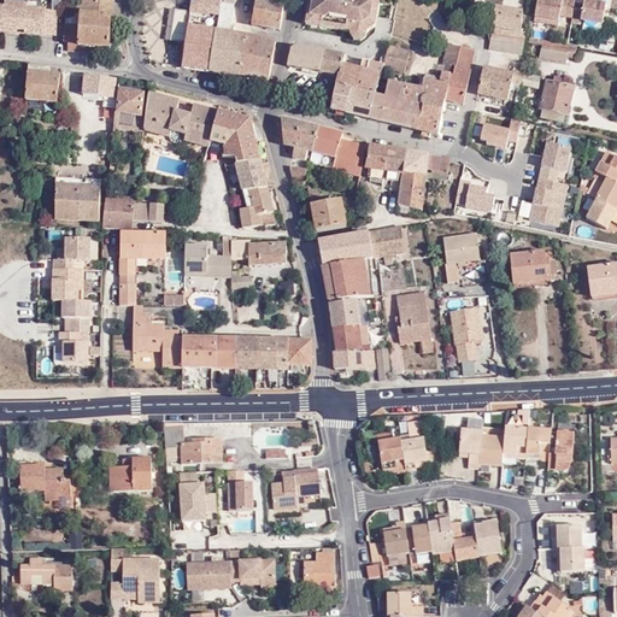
[(110,48),(113,0),(78,0),(80,3),(82,3),(81,25),(66,24),(64,43),(69,43),(69,52),(80,53),(80,47),(110,48)]
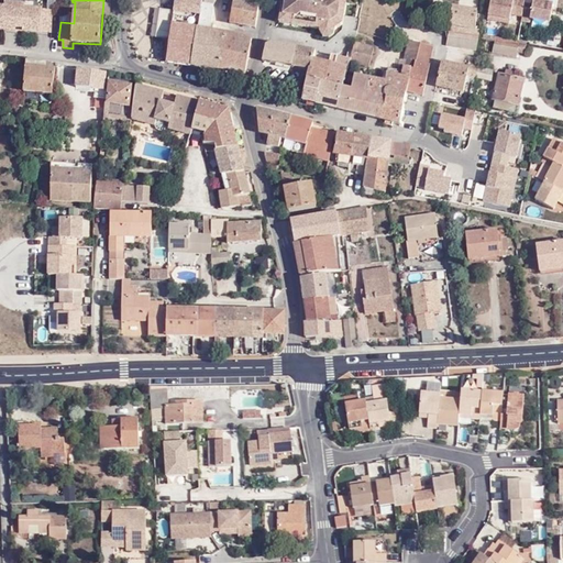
[(257,2),(246,0),(233,0),(230,22),(255,26),(260,2),(257,2)]
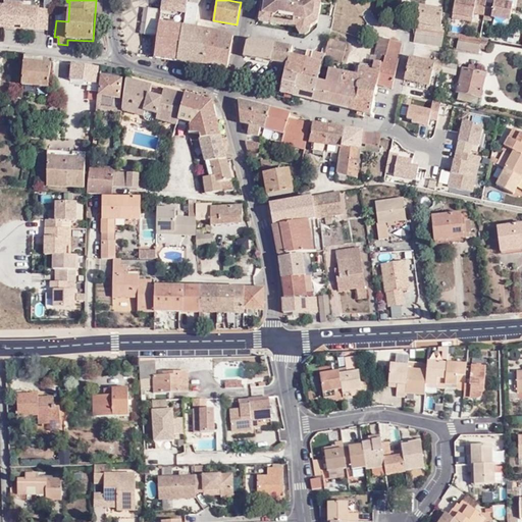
[(261,0),(262,1),(261,5),(259,21),(273,23),(297,28),(311,30),(311,28),(318,22),(320,12),(321,3),(305,0),(261,0)]
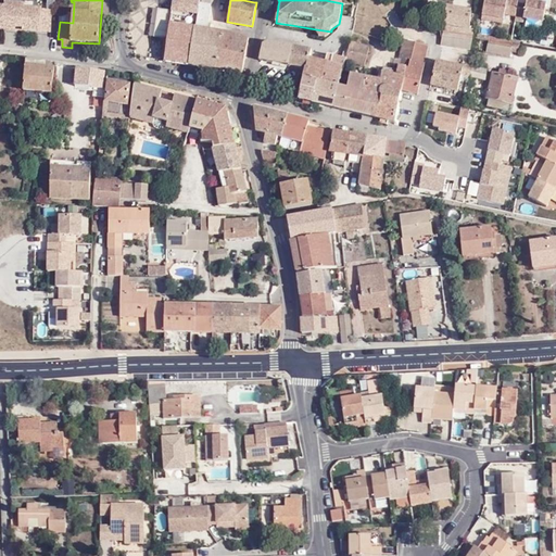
[(445,19),(445,25),(470,29),(472,1),(465,0),(457,0),(456,8),(447,7),(447,8),(437,7),(436,17),(445,19)]
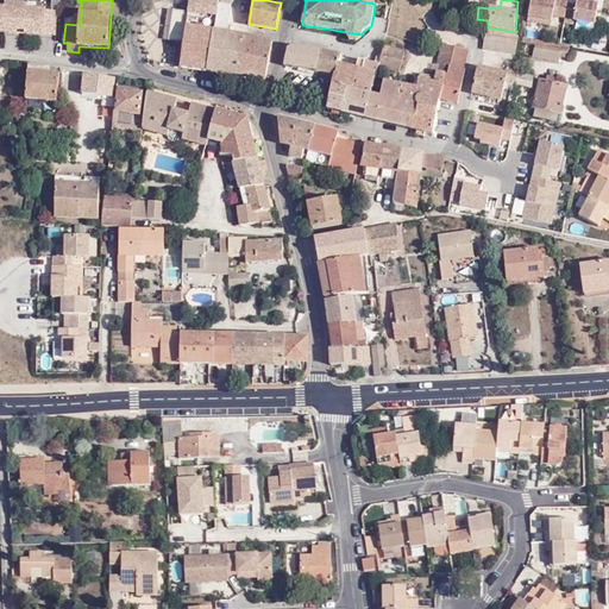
[(551,26),(553,16),(565,17),(567,4),(567,0),(531,0),(527,22),(551,26)]
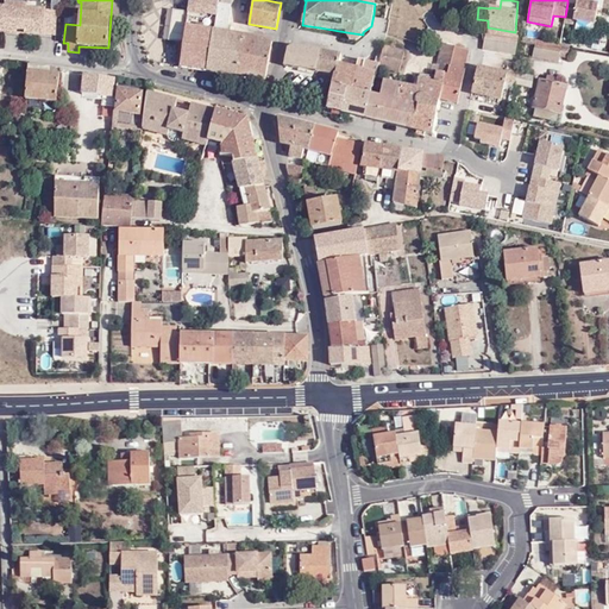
[(582,0),(576,0),(576,5),(567,4),(565,17),(564,22),(573,23),(575,19),(595,23),(598,2),(582,0)]
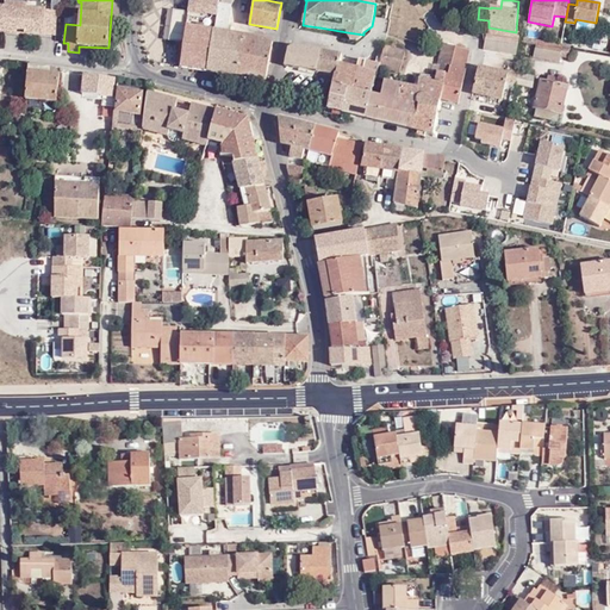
[(43,36),(44,35),(56,36),(57,12),(45,11),(45,8),(27,7),(27,5),(6,2),(5,7),(0,6),(0,33),(2,33),(2,31),(16,32),(25,32),(26,35),(43,36)]
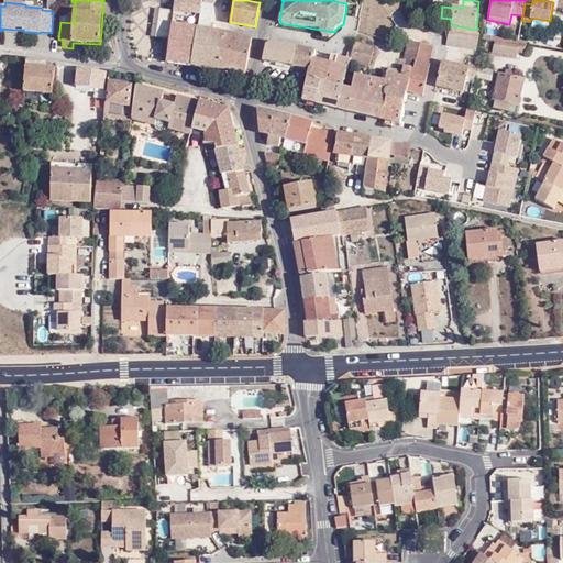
[(197,28),(191,65),(222,69),(228,34),(210,31),(214,6),(203,3),(201,15),(199,29),(197,28)]
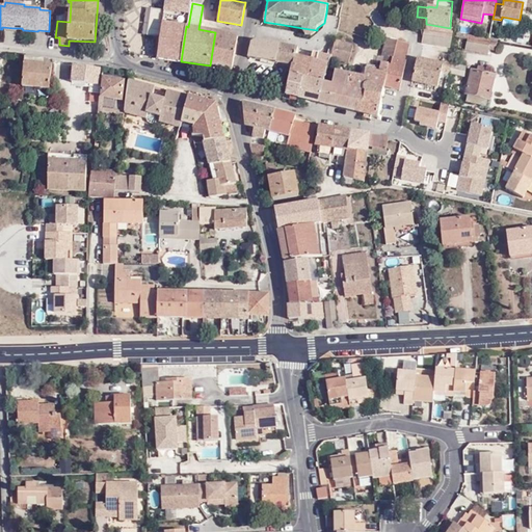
[(190,15),(165,10),(163,23),(186,26),(188,27),(190,15)]
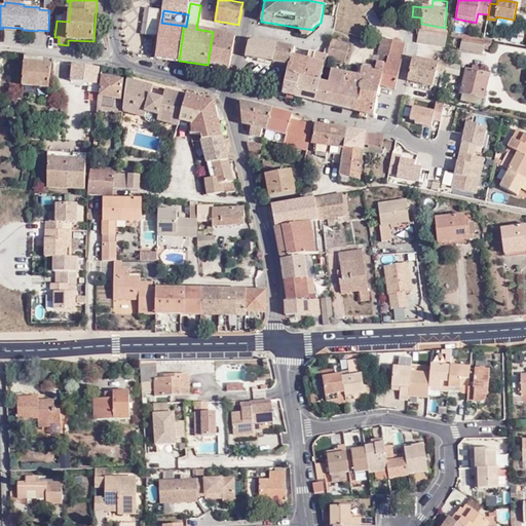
[(161,23),(156,57),(179,61),(184,26),(161,23)]
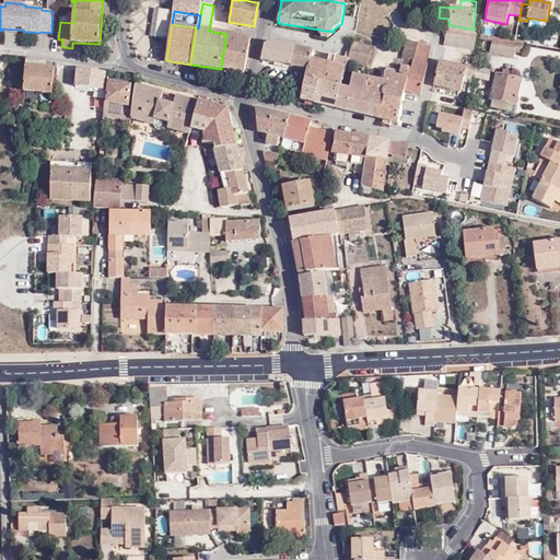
[(333,35),(334,32),(318,30),(317,32),(321,37),(328,39),(333,35)]
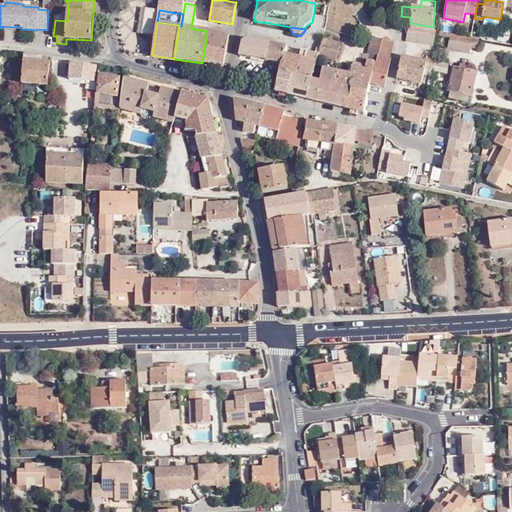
[(434,47),(436,33),(408,28),(405,41),(434,47)]
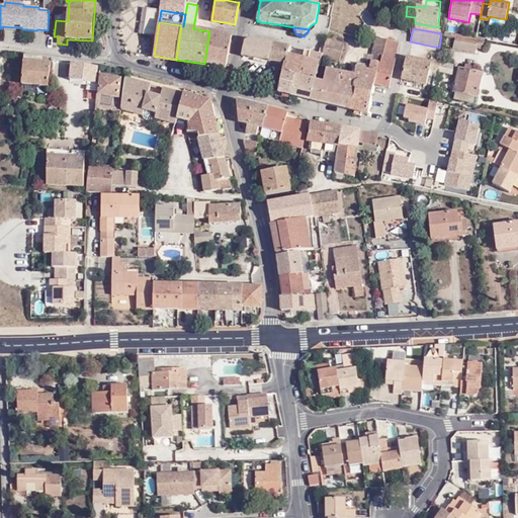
[(204,64),(226,68),(229,54),(232,34),(209,31),(204,64)]
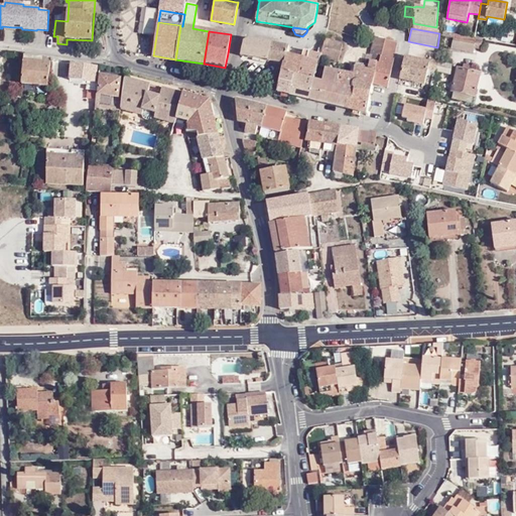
[(482,38),(475,37),(456,33),(454,43),(480,48),(482,38)]
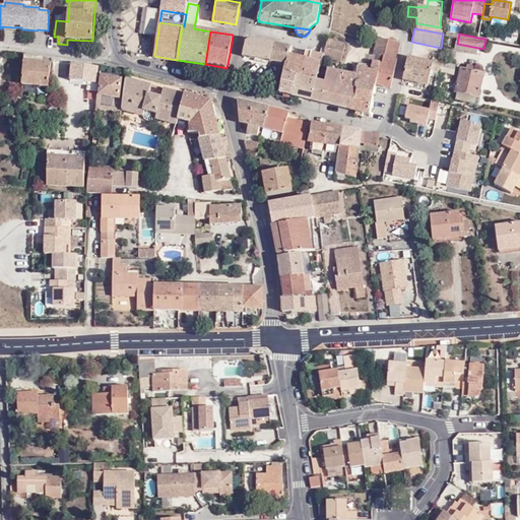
[(365,80),(367,84),(376,86),(376,83),(381,63),(383,63),(388,40),(378,38),(377,43),(374,52),(373,60),(374,61),(372,70),(360,67),(358,74),(344,72),(341,86),(358,90),(358,89),(355,86),(355,83),(356,81),(359,79),(362,79),(365,80)]
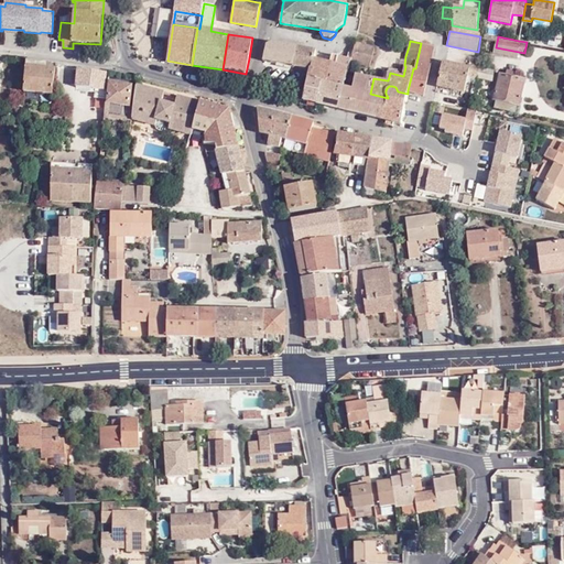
[(369,65),(375,47),(356,42),(351,60),(350,61),(369,65)]
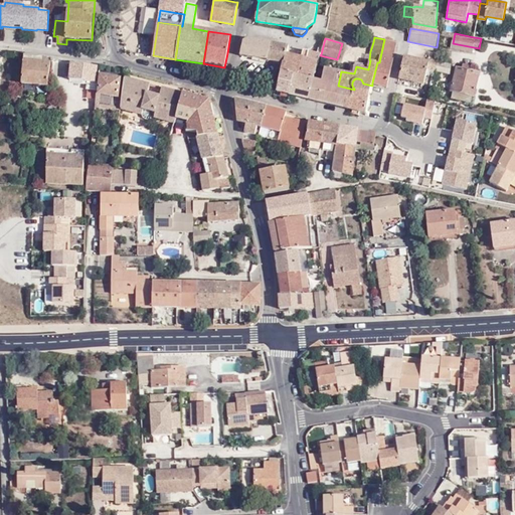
[(393,58),(392,57),(396,42),(384,39),(379,62),(377,62),(372,82),(387,87),(393,58)]
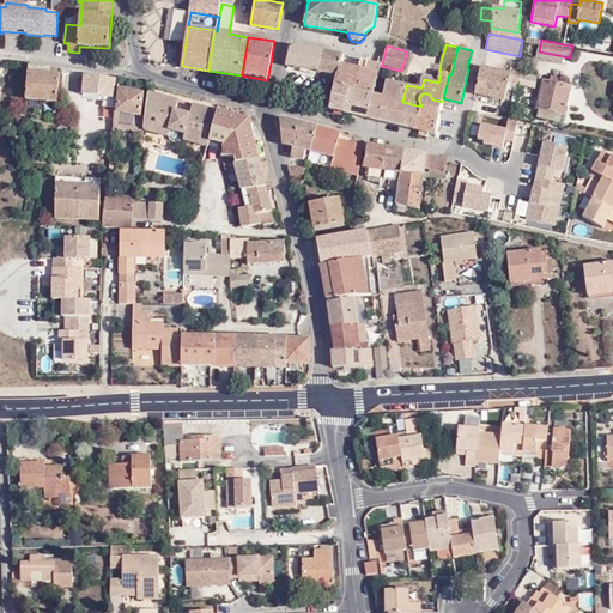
[(290,50),(287,66),(320,71),(322,52),(299,48),(290,50)]
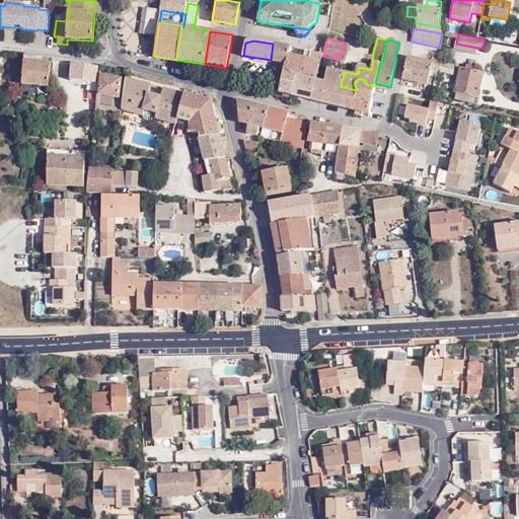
[(273,44),(271,60),(287,62),(289,54),(291,47),(273,44)]
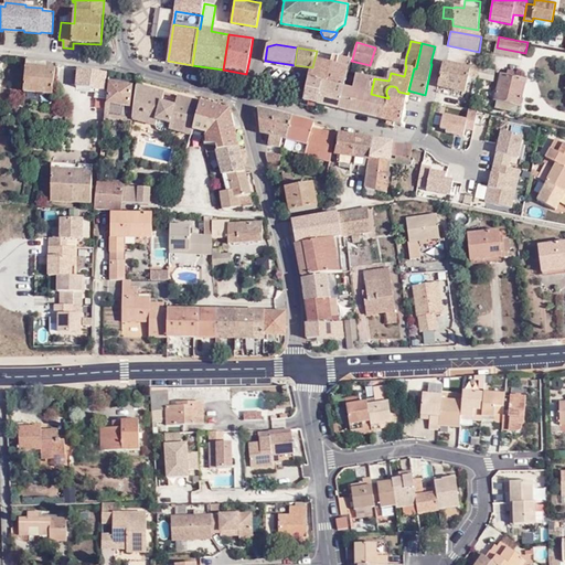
[(337,64),(331,63),(326,83),(344,87),(351,61),(352,60),(339,56),(337,64)]
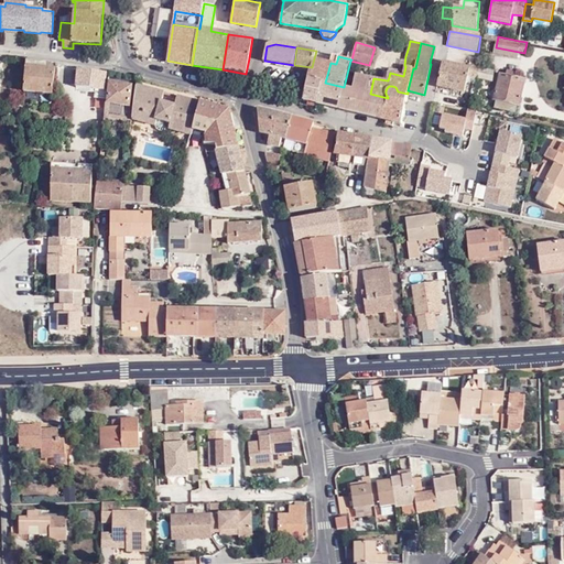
[(314,58),(312,67),(308,79),(322,83),(325,83),(331,63),(314,58)]
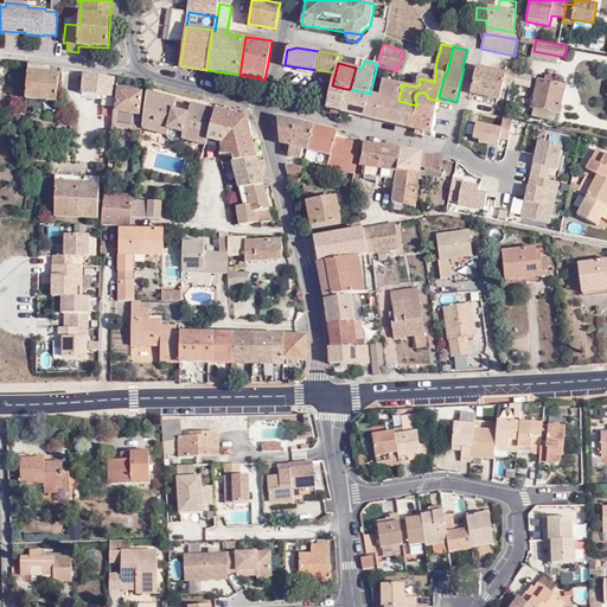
[(30,64),(26,97),(57,102),(59,76),(63,76),(64,69),(30,64)]
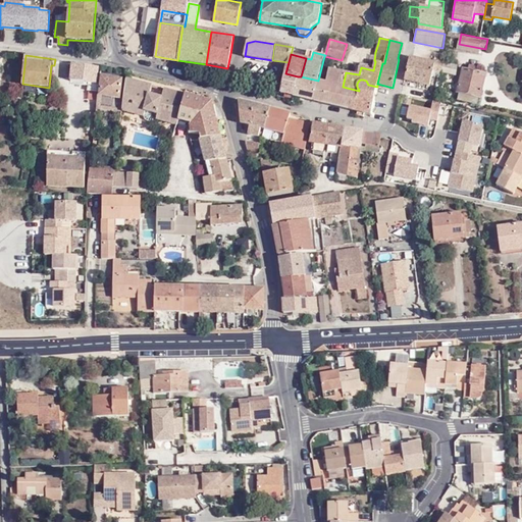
[(434,63),(410,57),(404,80),(430,86),(434,69),(444,71),(445,62),(437,60),(435,60),(434,63)]
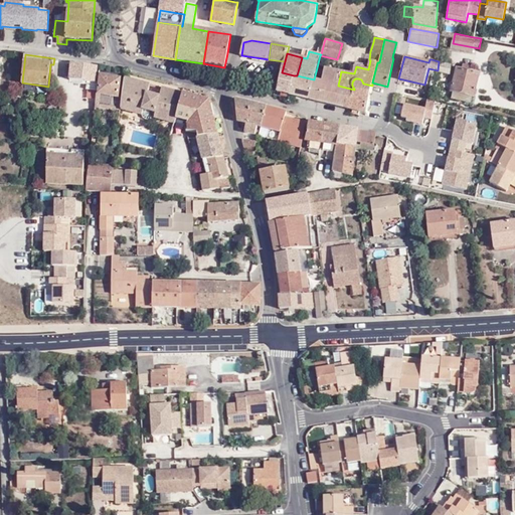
[(449,60),(448,63),(439,61),(438,70),(450,73),(453,61),(449,60)]
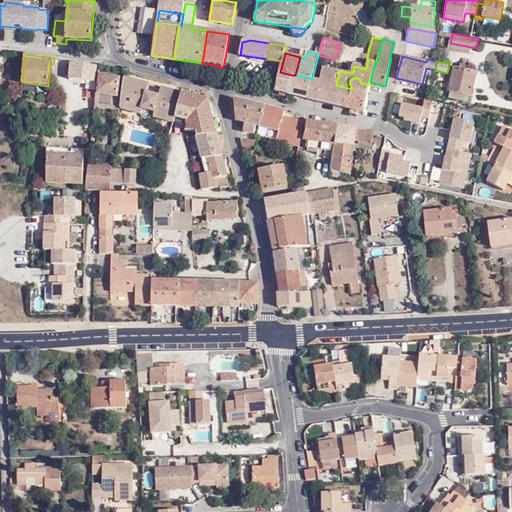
[(86,81),(85,88),(96,90),(96,81),(95,81),(97,66),(70,63),(69,78),(86,81)]
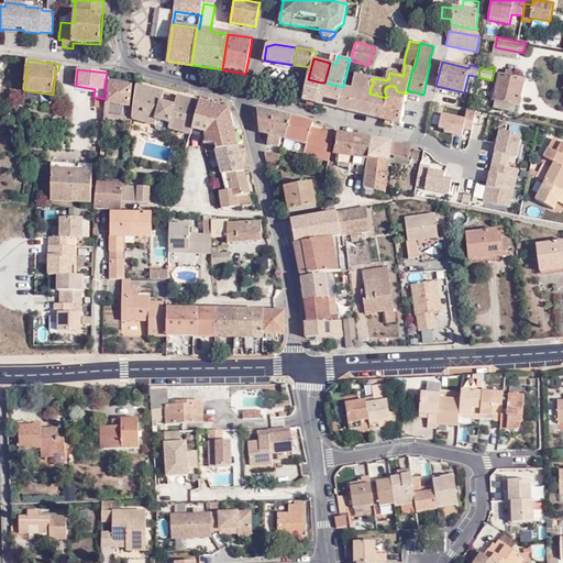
[(499,75),(495,98),(496,99),(516,103),(518,103),(522,80),(515,78),(516,73),(506,70),(505,76),(499,75)]
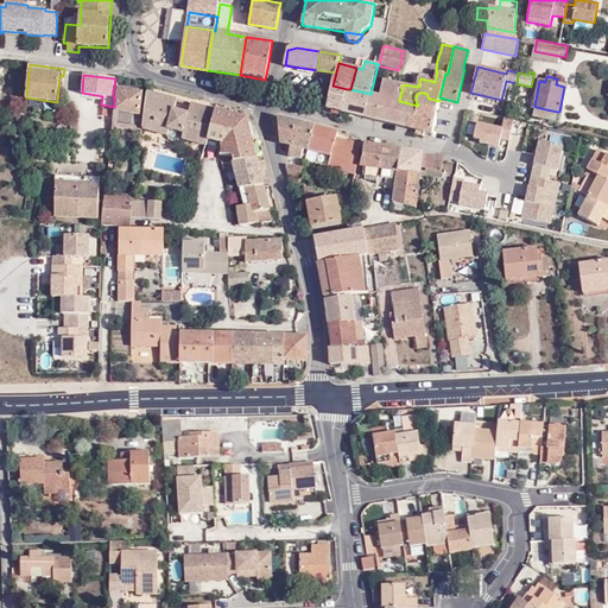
[(418,106),(399,101),(403,84),(400,84),(396,82),(384,80),(380,96),(371,94),(365,118),(407,128),(412,130),(418,106)]
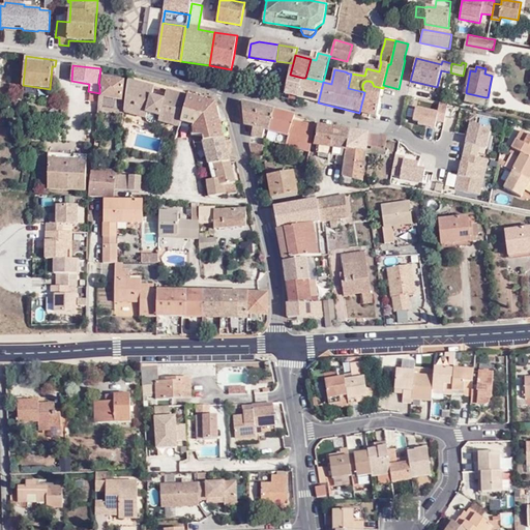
[(290,75),(286,94),(297,96),(302,78),(290,75)]
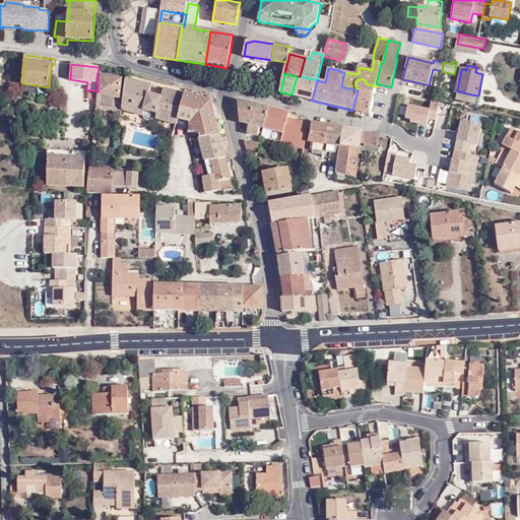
[(121,79),(102,76),(99,91),(96,108),(110,110),(112,95),(119,96),(121,79)]
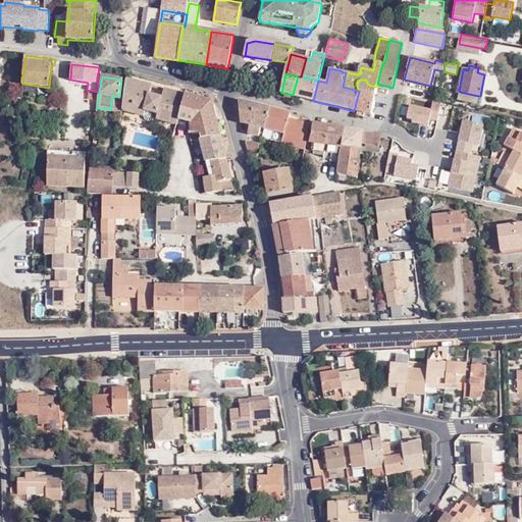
[(296,96),(304,98),(313,101),(318,81),(301,76),(298,76),(293,95),(296,96)]
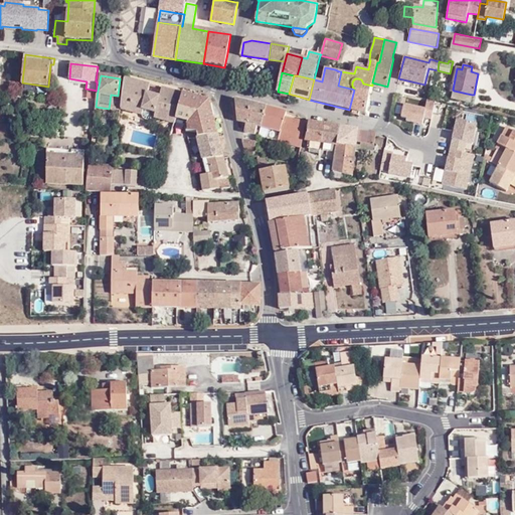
[(148,95),(150,84),(124,77),(123,89),(122,96),(120,111),(142,117),(143,118),(146,119),(149,120),(152,120),(155,118),(157,108),(149,106),(151,95),(148,95)]
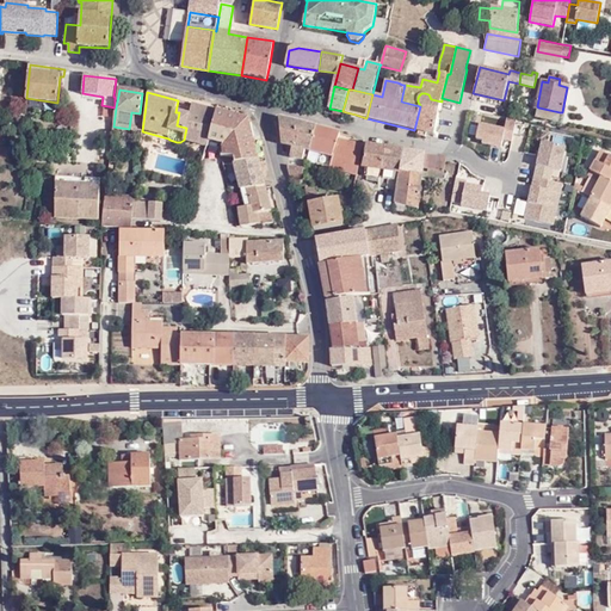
[(437,133),(434,131),(440,104),(442,102),(431,99),(429,94),(425,93),(421,93),(419,96),(418,98),(418,102),(420,105),(420,106),(414,130),(425,133),(431,134),(431,136),(436,137),(437,133)]
